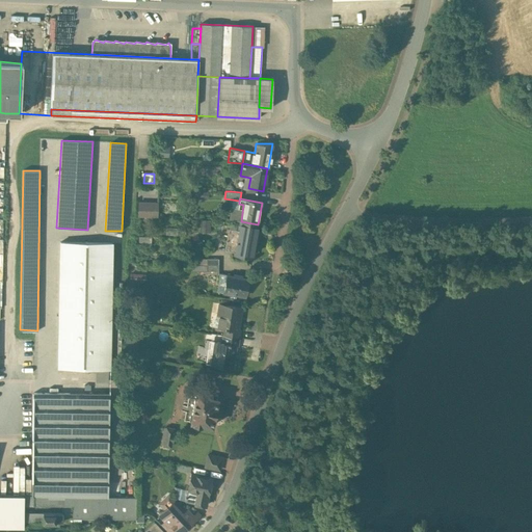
[(157,203),(138,203),(138,215),(157,216),(157,203)]
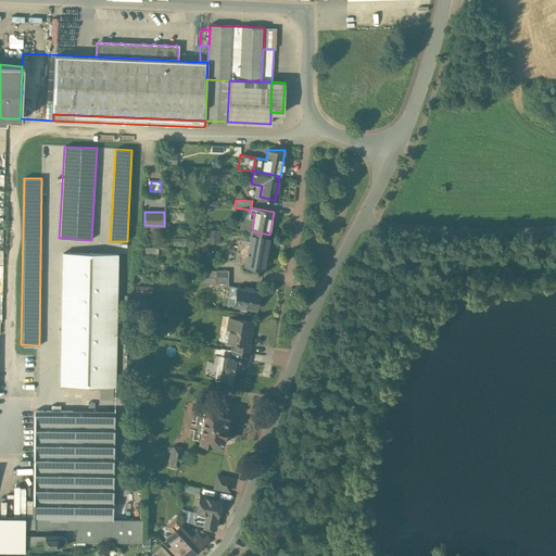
[(211,229),(210,242),(222,243),(222,229),(211,229)]
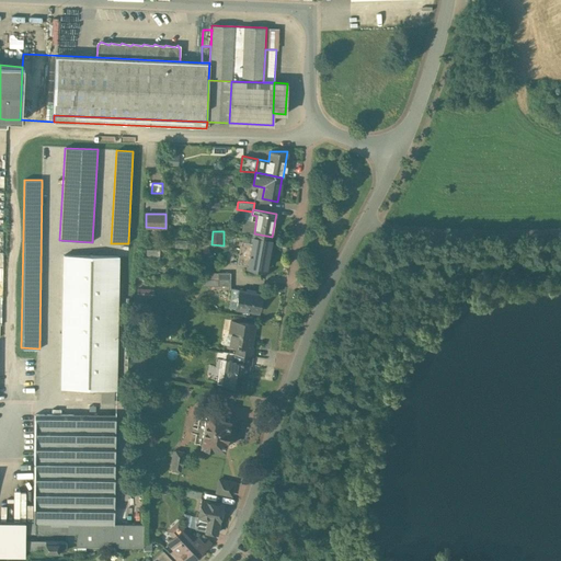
[(254,233),(252,243),(241,241),(238,263),(249,265),(248,266),(265,268),(272,237),(254,233)]
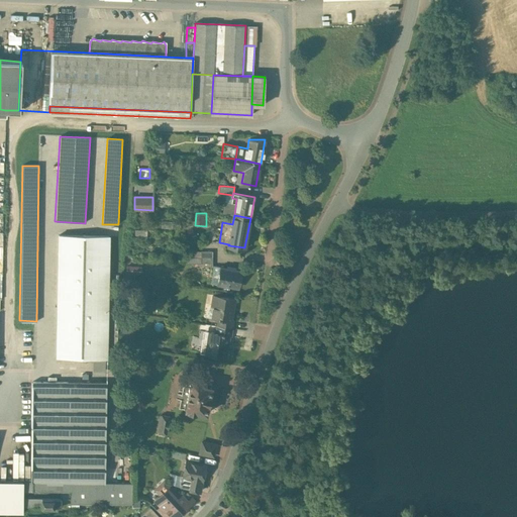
[(109,235),(59,234),(57,357),(107,358),(109,235)]
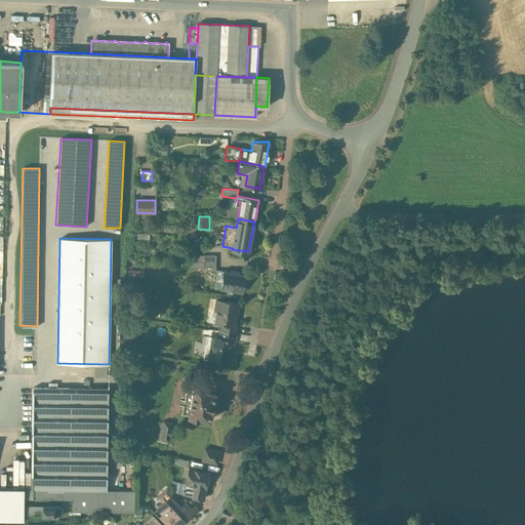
[(237,273),(232,272),(232,273),(225,272),(221,288),(241,291),(244,276),(237,274),(237,273)]
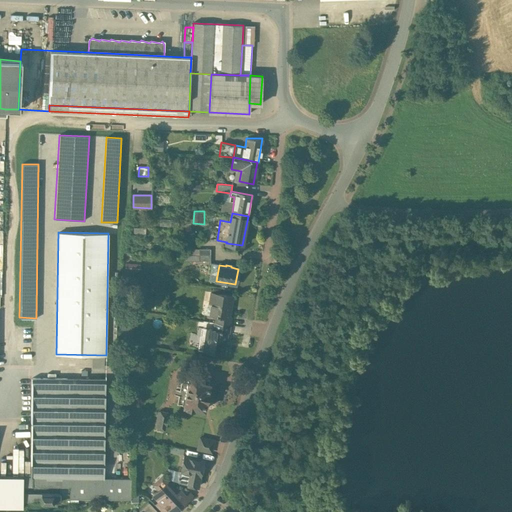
[(232,295),(211,292),(209,303),(211,304),(209,315),(215,316),(229,318),(229,317),(232,295)]
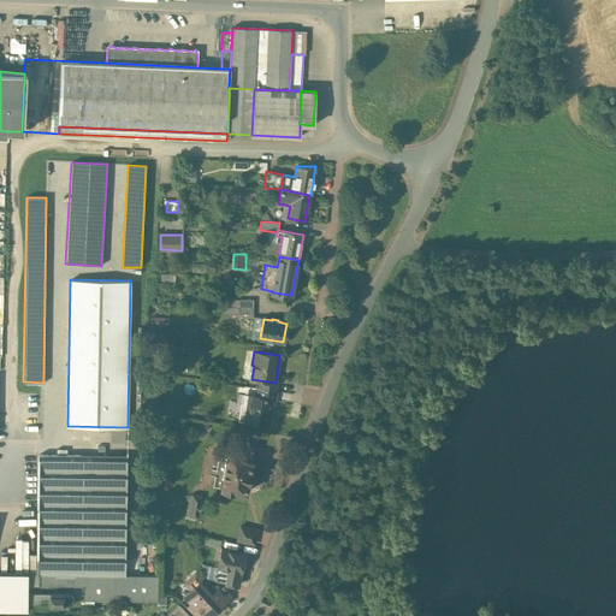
[(276,383),(259,380),(258,388),(276,391),(278,381),(276,381),(276,383)]
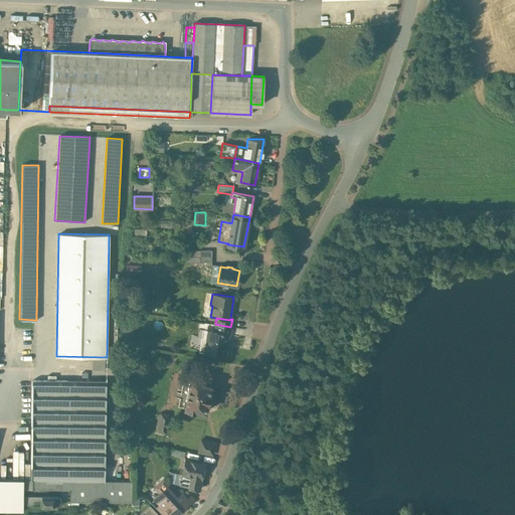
[(230,327),(215,324),(214,331),(206,330),(203,352),(224,356),(227,334),(229,334),(230,327)]
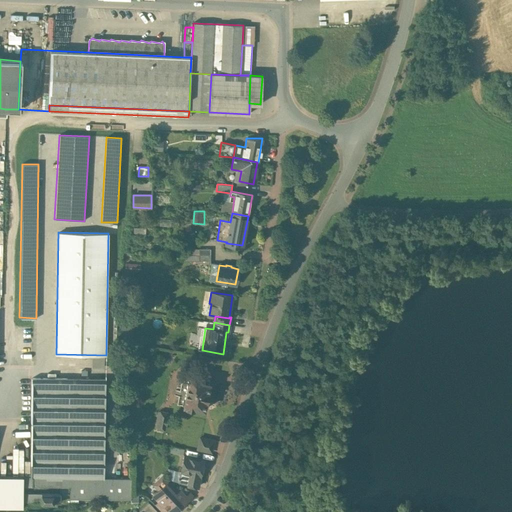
[(209,378),(189,374),(183,406),(186,406),(185,407),(194,409),(194,408),(204,409),(206,401),(208,392),(207,392),(209,383),(208,383),(209,378)]
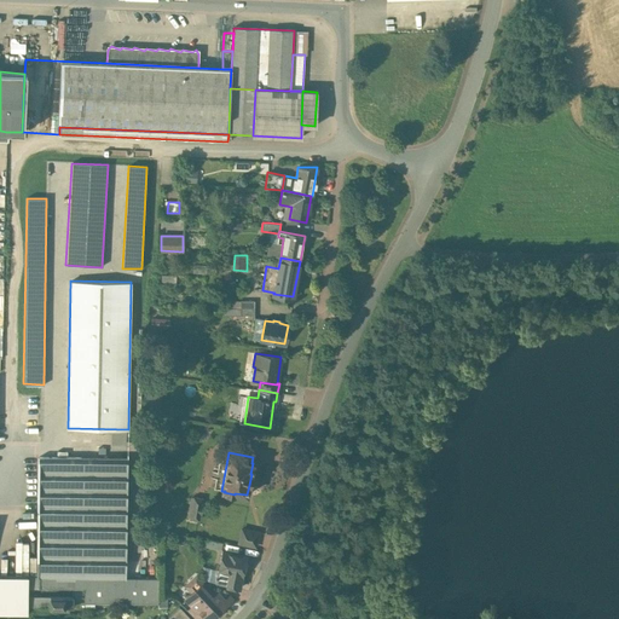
[(127,458),(39,457),(38,577),(38,588),(73,588),(73,596),(73,602),(158,603),(158,578),(126,578),(126,513),(129,513),(129,502),(127,502),(127,458)]
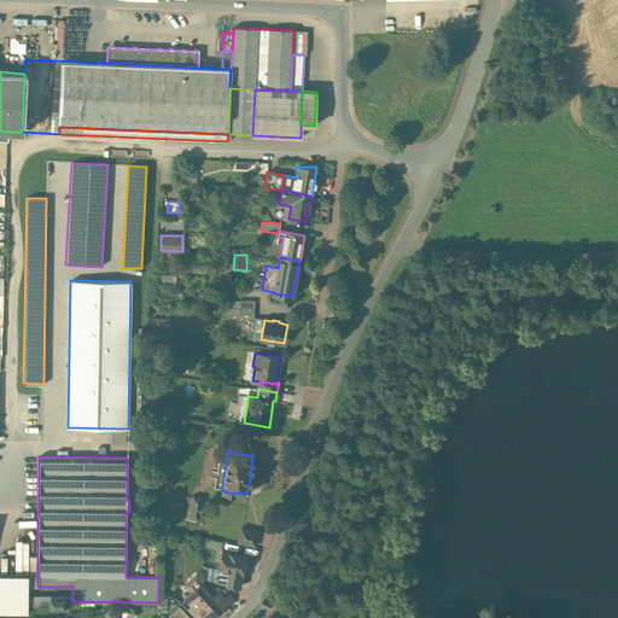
[(200,499),(191,496),(188,509),(192,511),(191,517),(197,518),(198,512),(199,512),(200,505),(199,505),(200,499)]
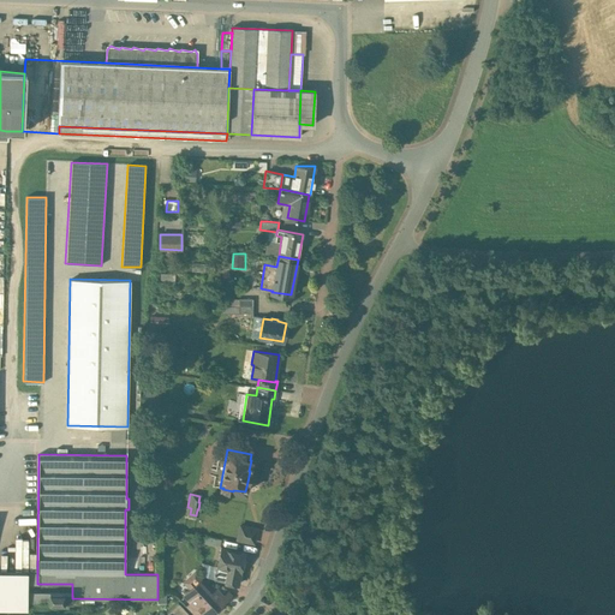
[(257,529),(240,525),(237,539),(254,543),(257,529)]
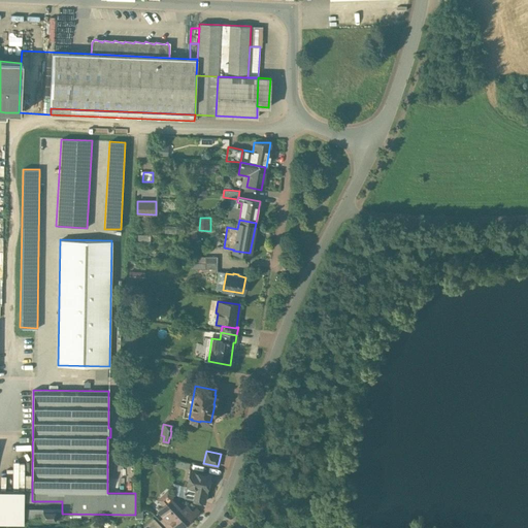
[(190,468),(191,462),(177,460),(176,467),(190,468)]
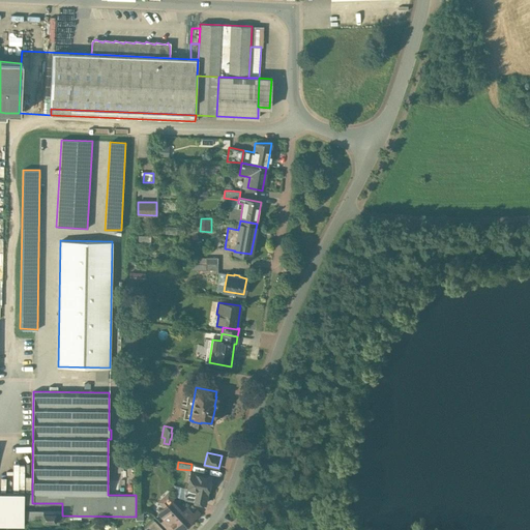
[(2,491),(26,492),(26,464),(15,464),(15,477),(2,477),(2,491)]
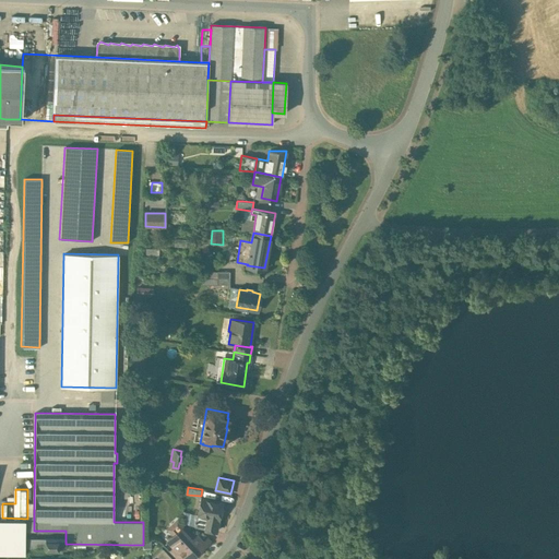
[(222,502),(201,498),(194,526),(215,531),(222,502)]
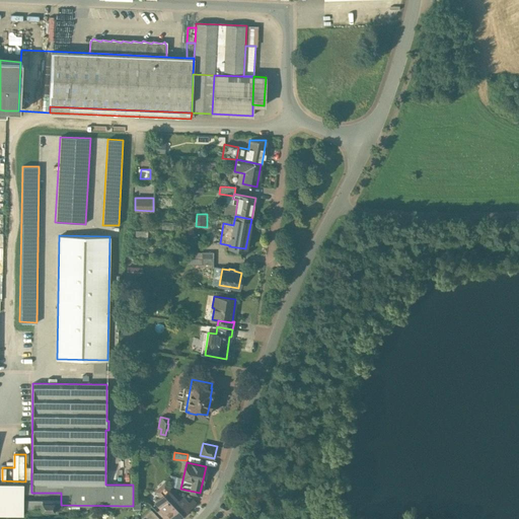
[(0,514),(23,515),(24,509),(42,509),(42,500),(61,500),(61,493),(31,493),(31,484),(0,483),(0,514)]
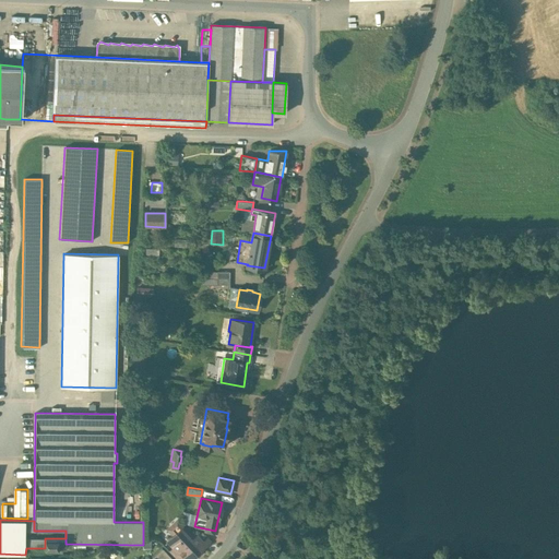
[(191,539),(180,528),(167,540),(174,546),(185,558),(190,558),(205,545),(197,535),(191,539)]
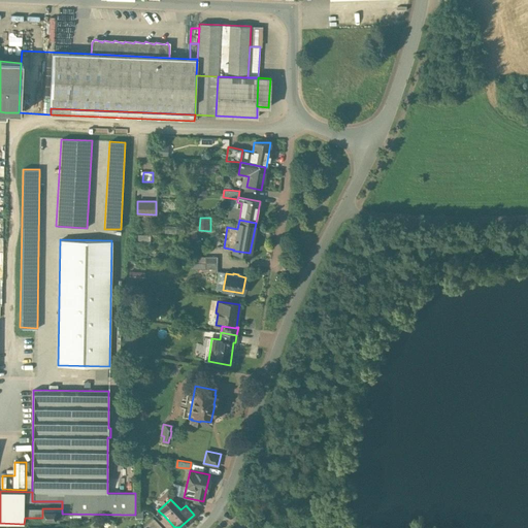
[(62,508),(42,508),(42,518),(62,518),(62,514),(62,508)]
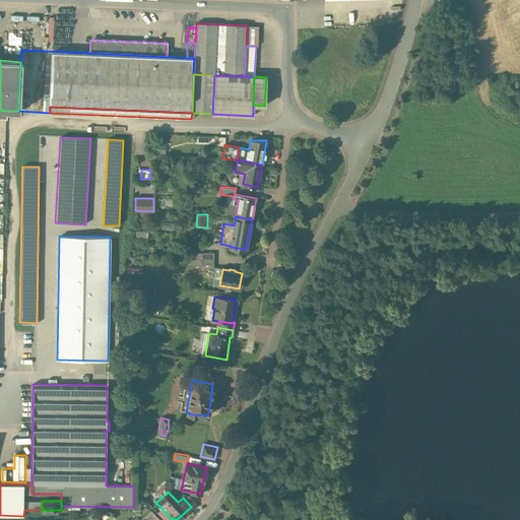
[(172,519),(161,508),(156,513),(164,519),(172,519)]
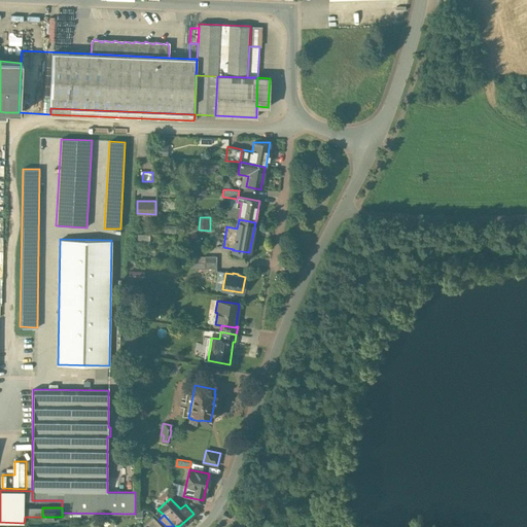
[(162,526),(163,526),(152,517),(141,526),(162,526)]
